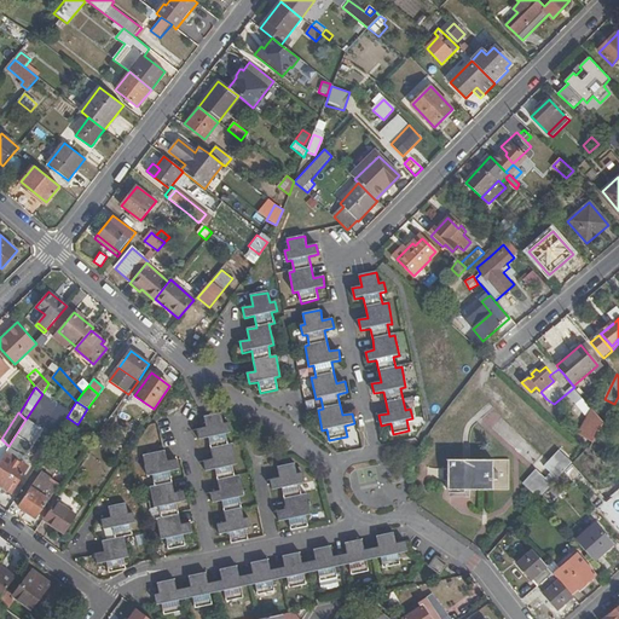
[(197,429),(198,440),(208,438),(210,446),(210,449),(213,460),(203,461),(206,472),(215,469),(217,479),(218,480),(219,491),(210,493),(213,503),(221,502),(224,512),(226,522),(218,525),(220,536),(229,533),(231,543),(248,539),(246,530),(250,528),(248,518),(244,519),(242,508),(239,498),(244,497),(239,475),(235,476),(232,466),(237,464),(232,444),(227,445),(226,434),(231,433),(229,423),(224,424),(221,414),(203,417),(206,428),(197,429)]
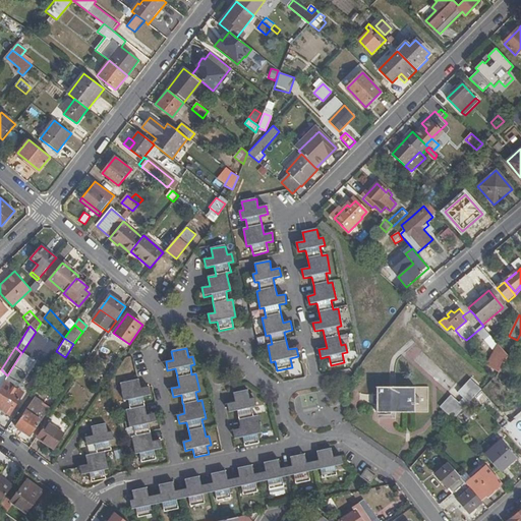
[(503,349),(494,365),(501,369),(508,356),(503,349)]
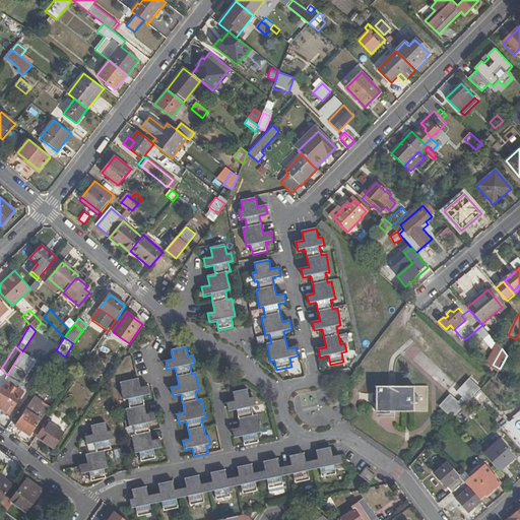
[(82,367),(79,372),(88,379),(92,374),(82,367)]
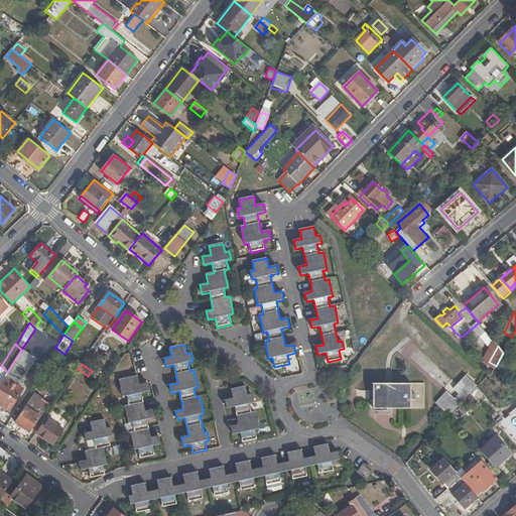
[(129,405),(125,406),(129,423),(132,423),(134,431),(131,432),(134,450),(138,449),(140,459),(154,456),(152,446),(160,444),(158,436),(150,437),(148,429),(148,427),(146,419),(154,418),(152,409),(145,411),(143,402),(143,401),(141,393),(148,391),(147,383),(139,385),(137,376),(120,380),(123,397),(127,396),(129,405)]
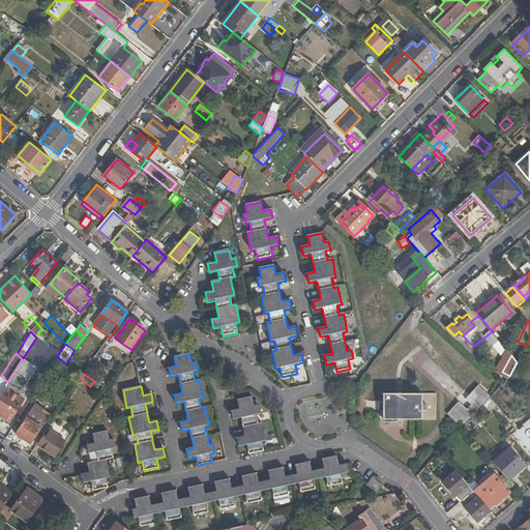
[(491,396),(479,386),(466,400),(478,410),(483,405),(491,396)]
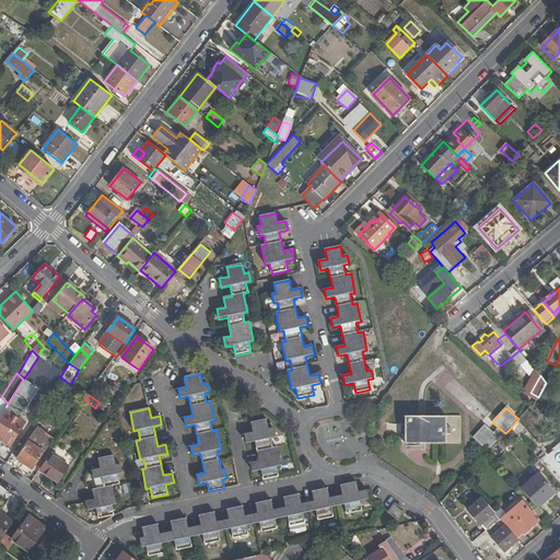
[(25,422),(4,410),(0,416),(0,435),(3,438),(1,440),(11,445),(25,422)]
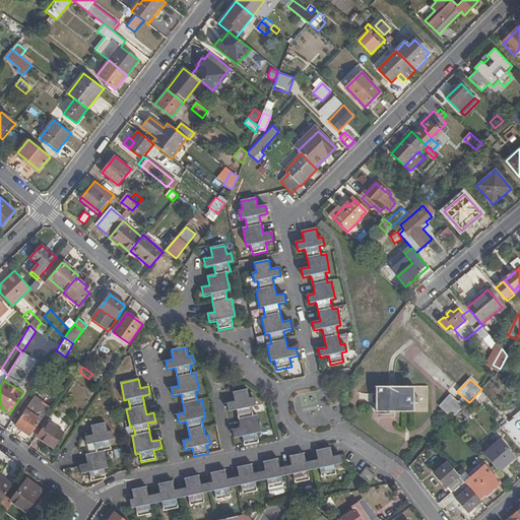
[(377,413),(414,413),(414,388),(376,388),(377,413)]
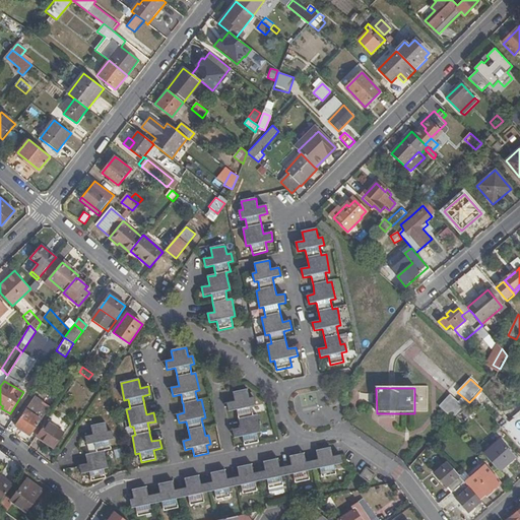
[(414,413),(429,413),(429,388),(414,388),(414,413)]
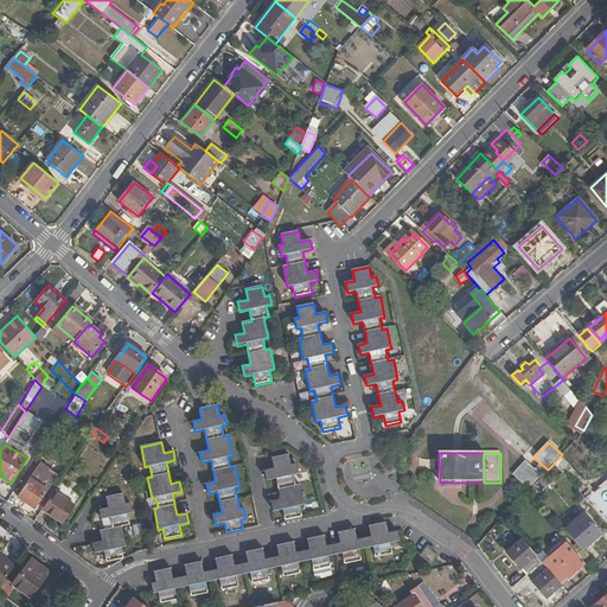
[(272,502),(274,512),(283,510),(285,521),(302,517),(300,506),(305,505),(300,485),(295,485),(294,475),(298,474),(295,464),(291,465),(289,454),(272,459),(274,468),(264,471),(267,481),(276,479),(279,490),(281,499),(280,500),(272,502)]
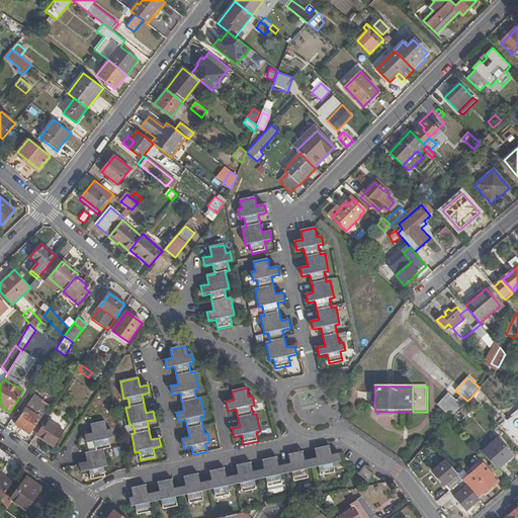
[(463,406),(449,394),(439,405),(452,418),(463,406)]
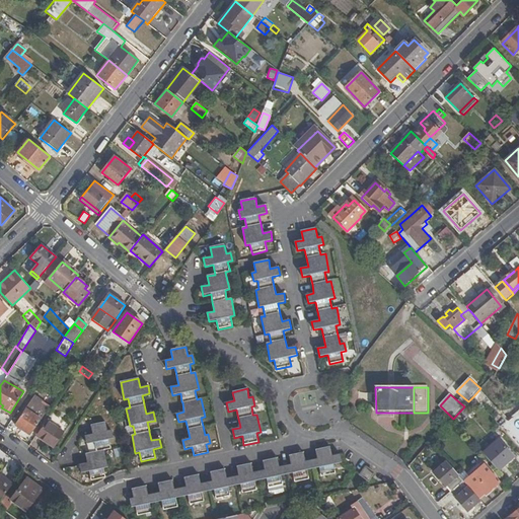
[(25,410),(41,420),(45,414),(29,403),(25,410)]
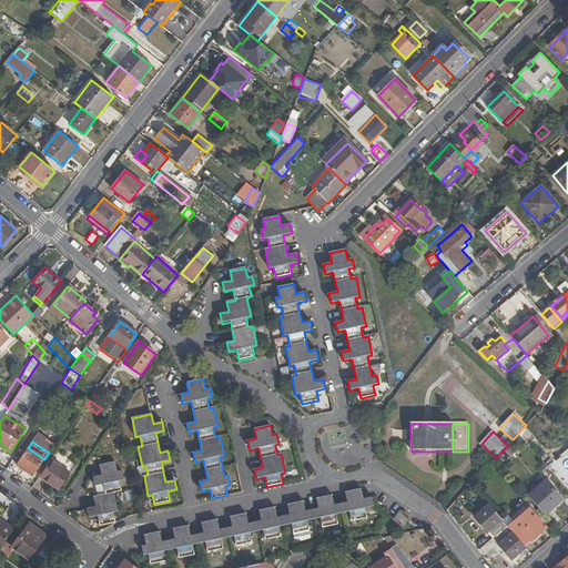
[(517,449),(510,443),(508,445),(496,458),(495,459),(501,467),(517,449)]
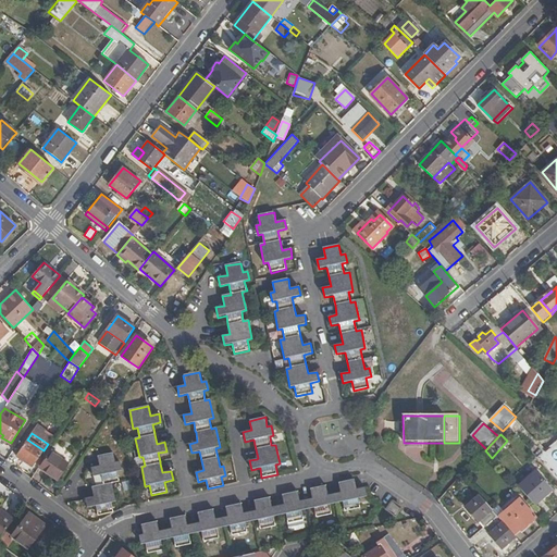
[(44,450),(27,440),(17,456),(33,467),(44,450)]
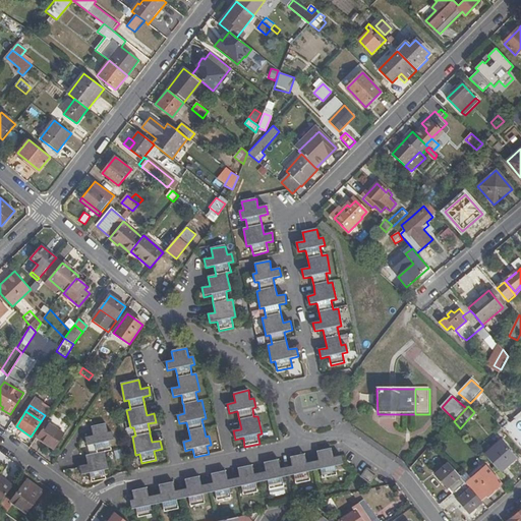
[(64,435),(47,422),(37,438),(54,449),(64,435)]
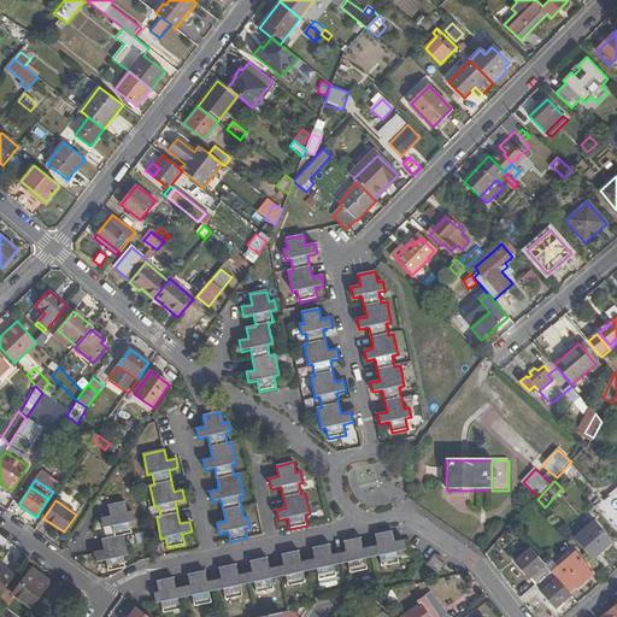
[(115,538),(101,540),(104,551),(95,552),(97,563),(106,560),(109,571),(125,568),(123,557),(128,556),(123,535),(133,534),(129,523),(134,522),(133,511),(127,512),(124,501),(109,505),(110,516),(101,518),(103,528),(112,527),(115,538)]
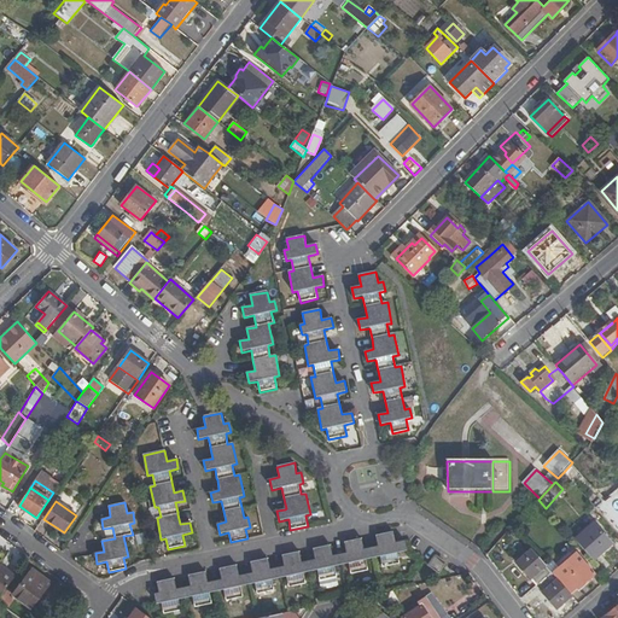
[(530,519),(525,516),(517,523),(523,528),(530,519)]
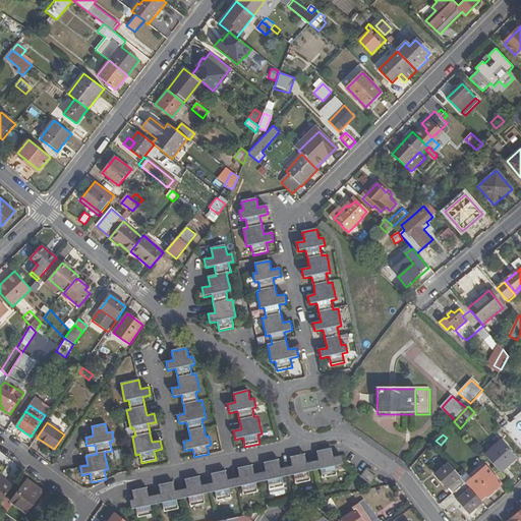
[(501,442),(484,456),(500,473),(516,460),(501,442)]
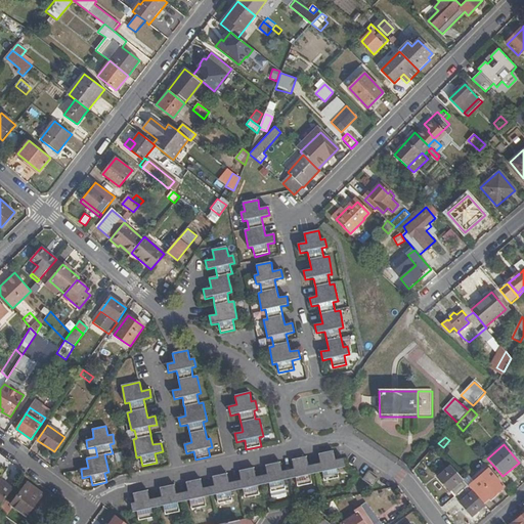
[(432,460),(437,455),(433,450),(428,455),(432,460)]
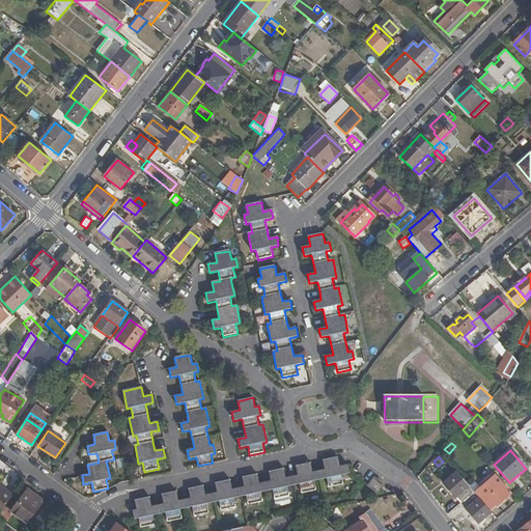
[(339,465),(338,457),(323,460),(325,469),(320,470),(312,471),(311,463),(296,466),(298,475),(295,475),(285,477),(284,469),(270,472),(271,480),(268,481),(259,483),(257,474),(243,477),(244,486),(242,486),(231,488),(230,480),(216,483),(217,493),(214,493),(205,495),(203,485),(189,488),(190,498),(187,499),(178,500),(176,492),(162,495),(164,504),(160,504),(151,506),(149,497),(135,501),(137,509),(133,510),(134,519),(138,518),(141,528),(156,525),(154,514),(162,513),(166,512),(168,522),(183,519),(179,509),(189,507),(192,506),(195,516),(210,512),(207,503),(216,502),(219,501),(221,510),(236,507),(233,498),(243,496),(247,495),(249,504),(263,501),(261,492),(270,490),(273,490),(275,499),(289,496),(287,486),(296,484),(300,483),(302,493),(316,490),(314,481),(323,479),(327,478),(329,487),(343,484),(342,475),(350,473),(347,464),(339,465)]
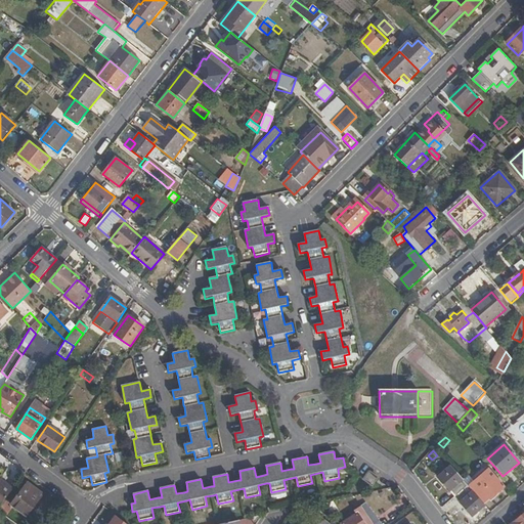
[(438,478),(454,497),(467,485),(465,483),(451,467),(438,478)]
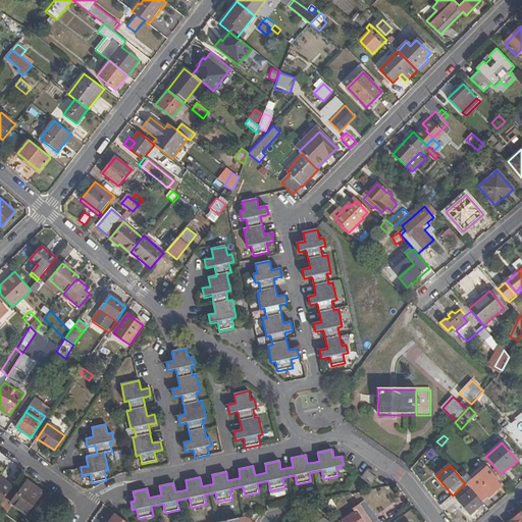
[(468,476),(463,481),(465,483),(481,503),(503,485),(486,467),(471,480),(468,476)]
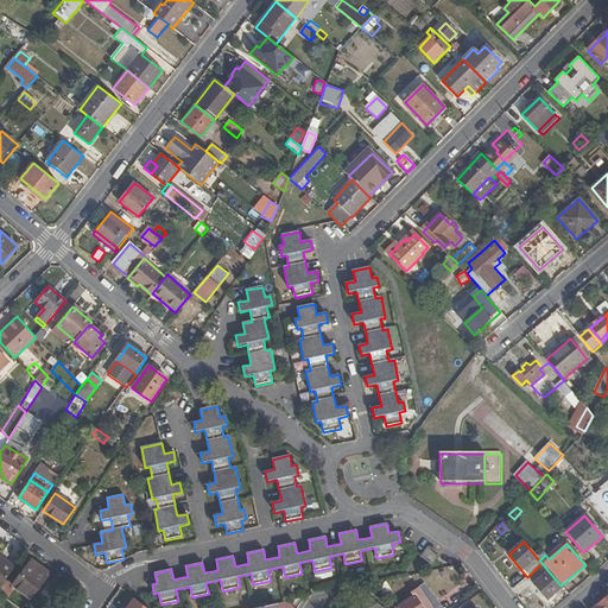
[(428,548),(422,556),(432,563),(438,555),(428,548)]
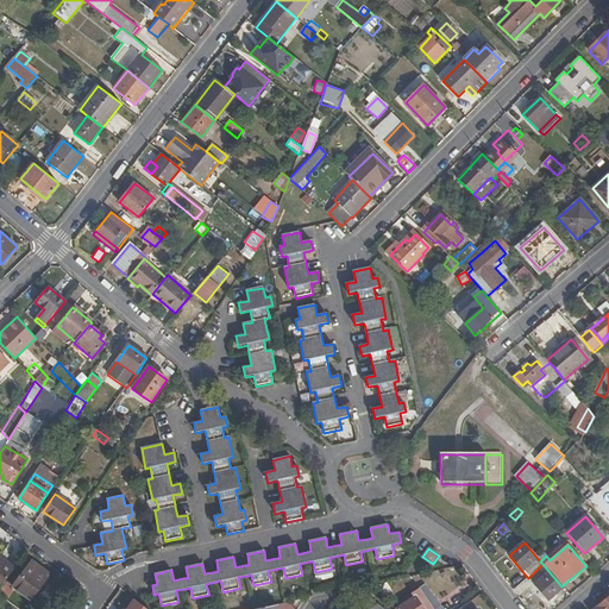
[(0,588),(14,569),(0,558),(0,588)]
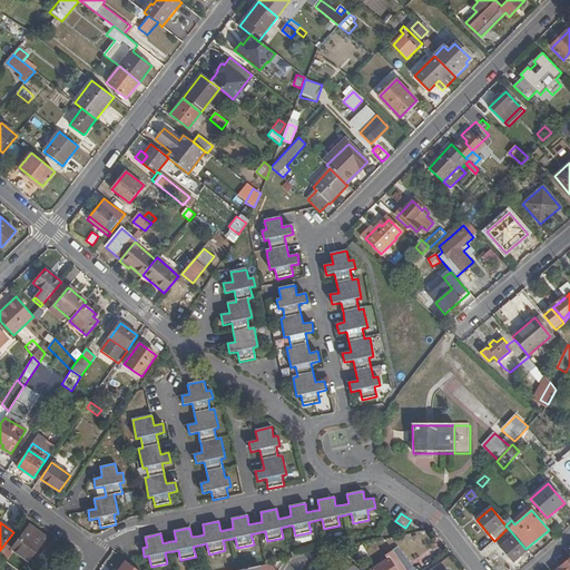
[(29,526),(12,549),(28,561),(41,543),(35,538),(38,532),(29,526)]
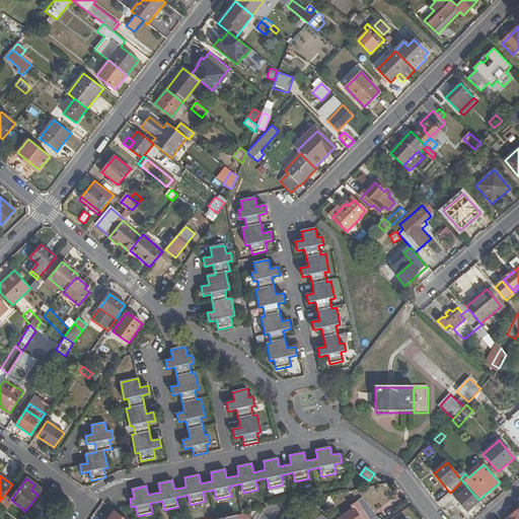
[(465,512),(479,500),(478,500),(462,480),(450,493),(465,512)]
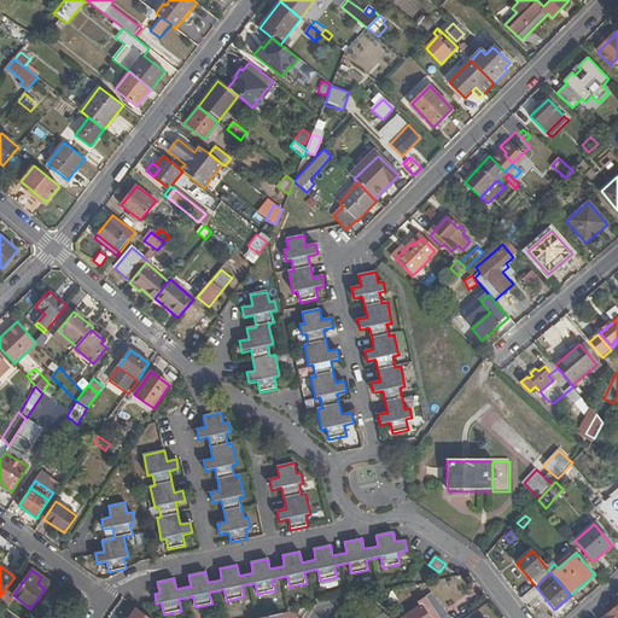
[(7,590),(0,599),(0,602),(7,608),(13,600),(7,596),(11,593),(7,590)]
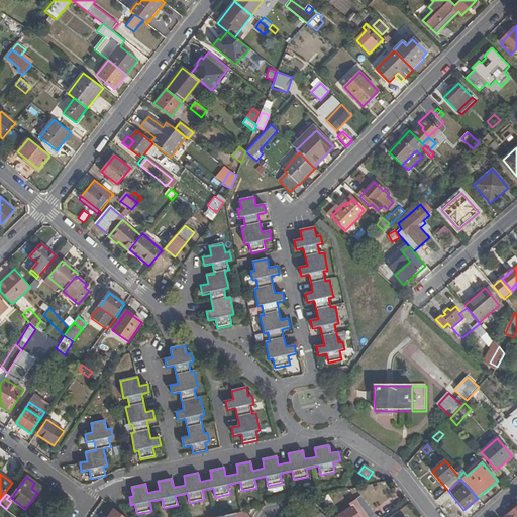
[(516,516),(516,506),(504,516),(516,516)]
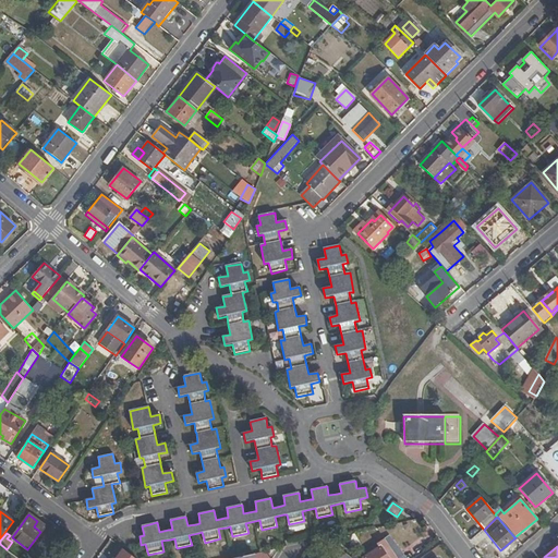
[(387,557),(380,547),(364,557),(387,557)]
